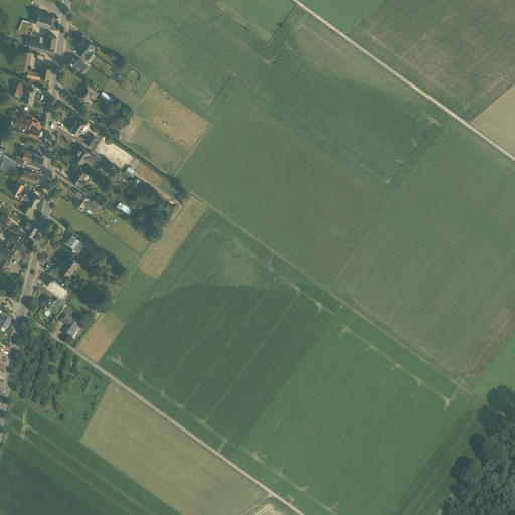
[(52,17),(39,14),(36,24),(49,28),(52,17)]
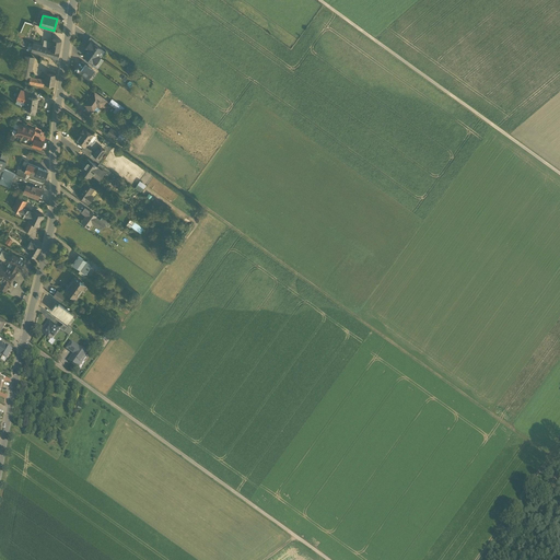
[(61,41),(51,39),(50,49),(50,50),(59,51),(61,41)]
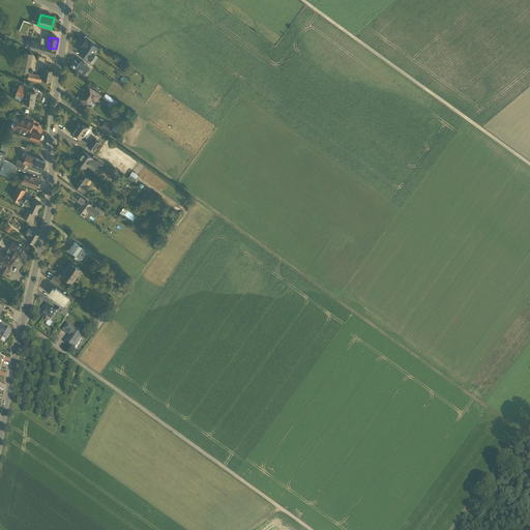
[(91,43),(86,39),(82,46),(84,48),(84,47),(92,53),(96,47),(91,43)]
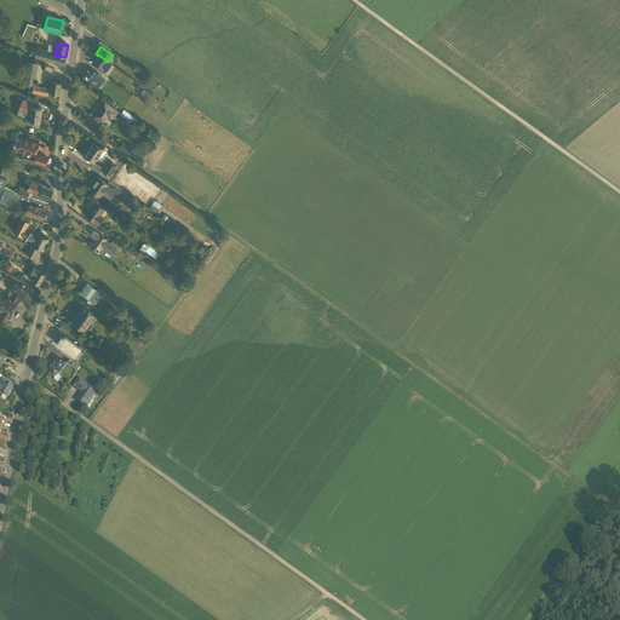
[(65,57),(56,56),(56,55),(36,49),(34,57),(59,64),(63,65),(64,65),(65,57)]
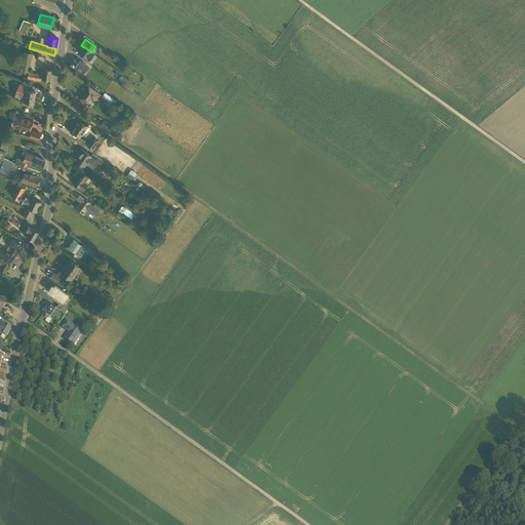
[(91,52),(83,46),(83,47),(79,52),(81,53),(88,59),(89,59),(93,53),(91,52)]
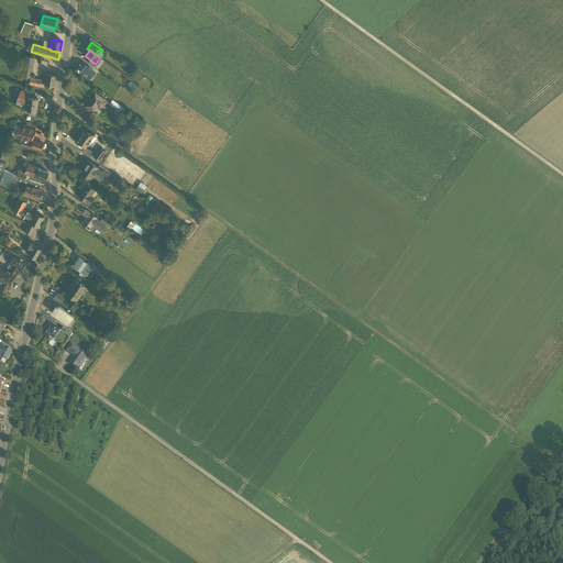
[(34,58),(25,56),(22,75),(31,76),(34,58)]
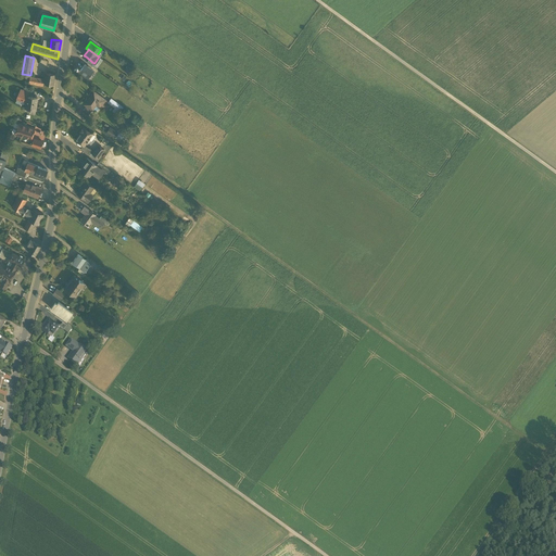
[(79,72),(88,77),(93,71),(85,64),(79,72)]
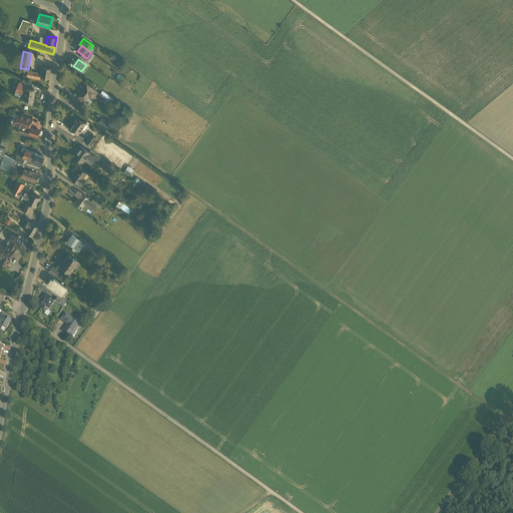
[(51,68),(43,67),(42,73),(41,77),(49,79),(51,68)]
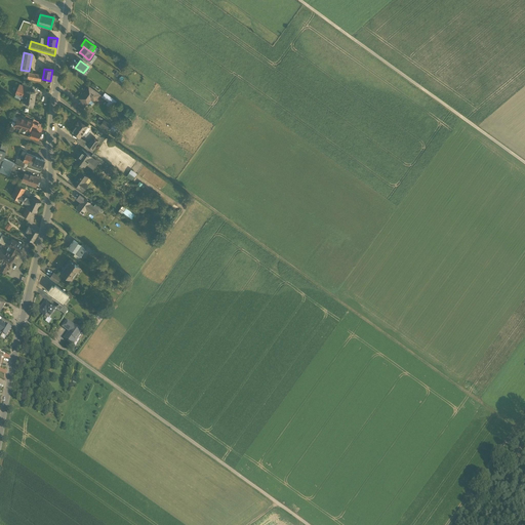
[(27,87),(19,84),(15,92),(25,96),(26,90),(27,90),(27,87)]
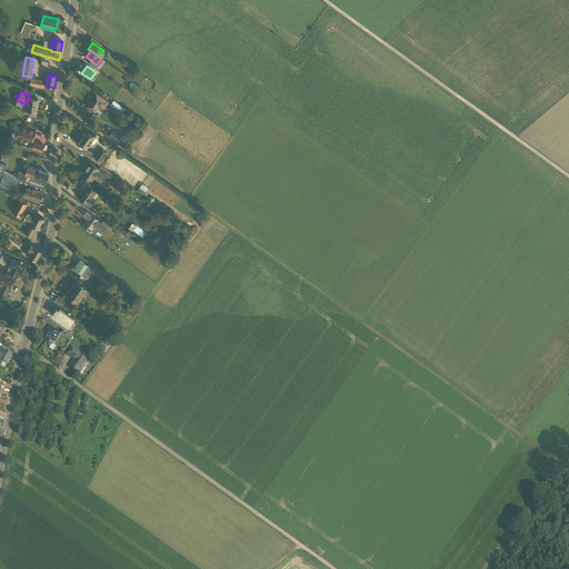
[(108,102),(96,93),(87,107),(88,108),(95,112),(100,106),(103,108),(108,102)]
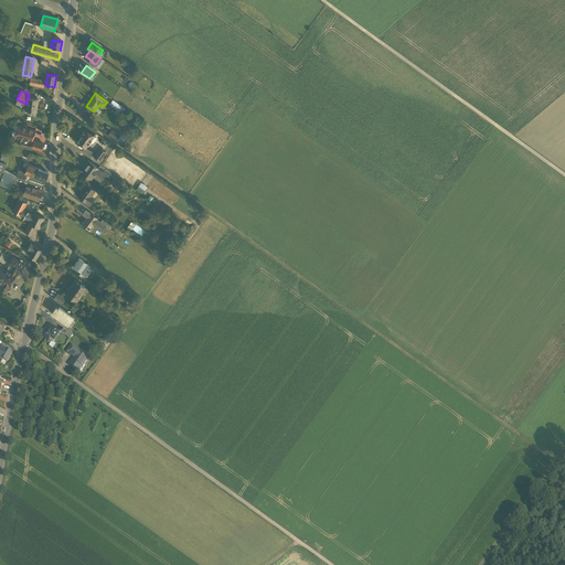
[(29,97),(28,97),(27,104),(25,110),(35,112),(38,99),(29,97)]
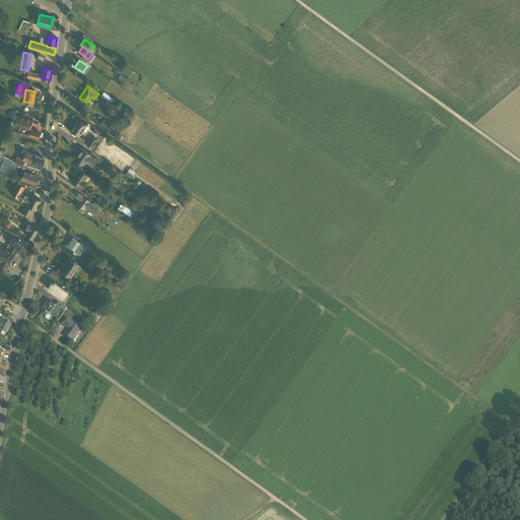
[(112,99),(104,92),(102,95),(110,102),(112,99)]
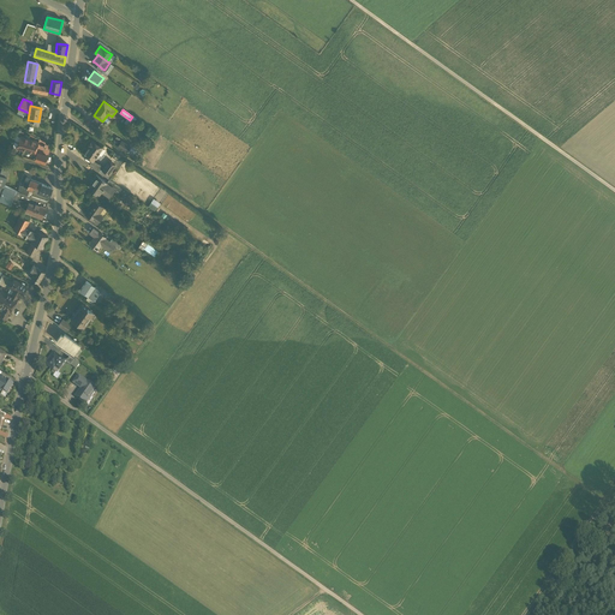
[(102,121),(95,117),(91,123),(97,127),(102,121)]
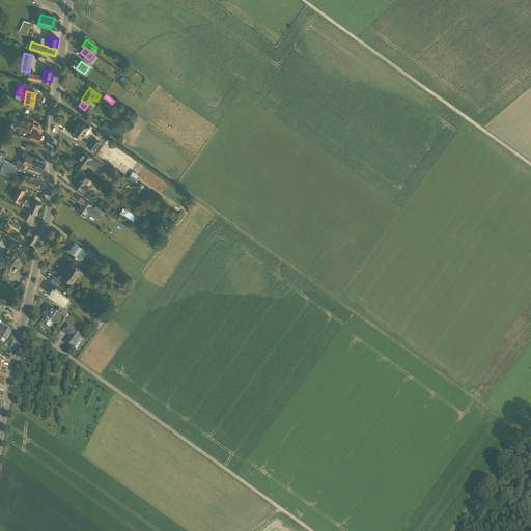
[(33,122),(19,118),(16,128),(30,133),(33,122)]
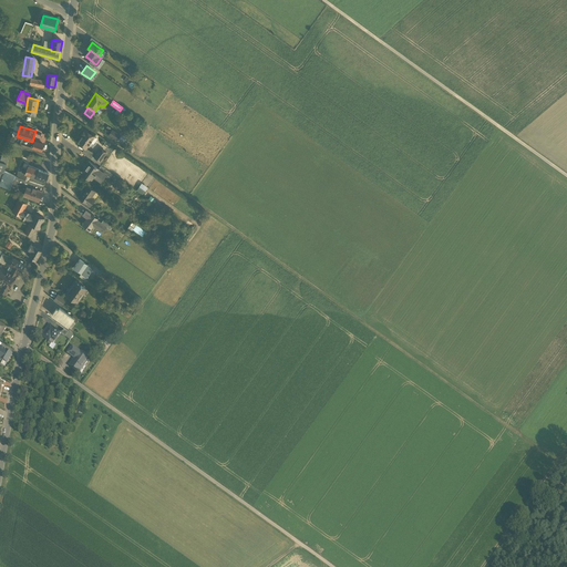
[(85,130),(81,135),(82,135),(78,142),(85,148),(86,148),(94,136),(85,130)]
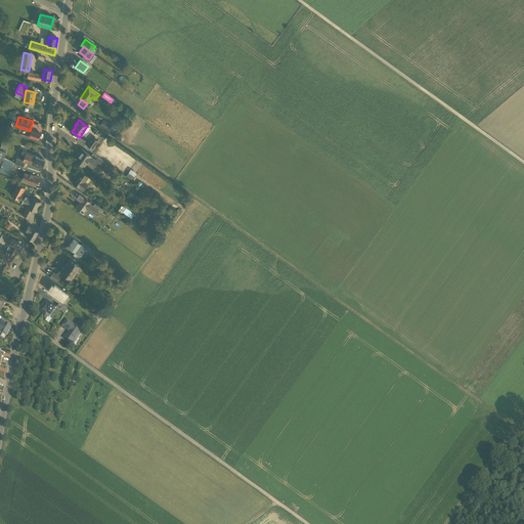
[(111,125),(104,121),(101,125),(107,129),(111,125)]
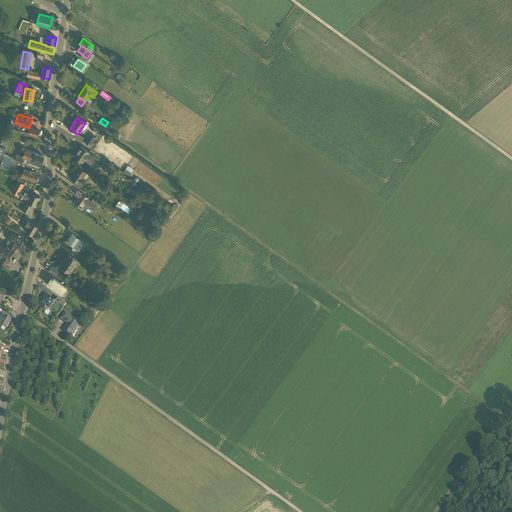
[(39,130),(32,128),(30,134),(37,136),(39,130)]
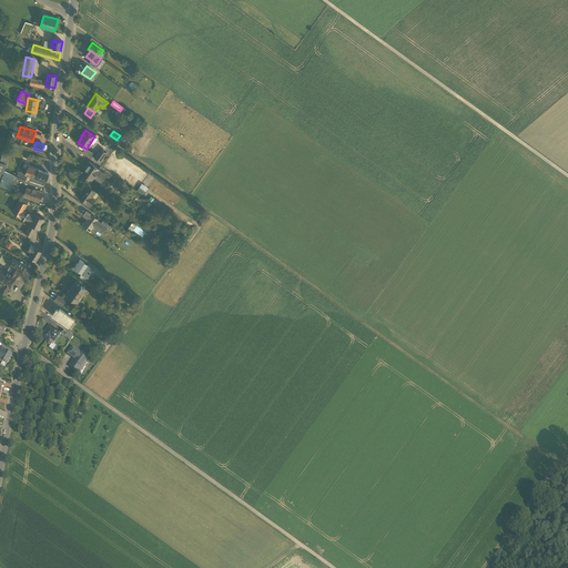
[(6,149),(0,162),(7,164),(11,150),(6,149)]
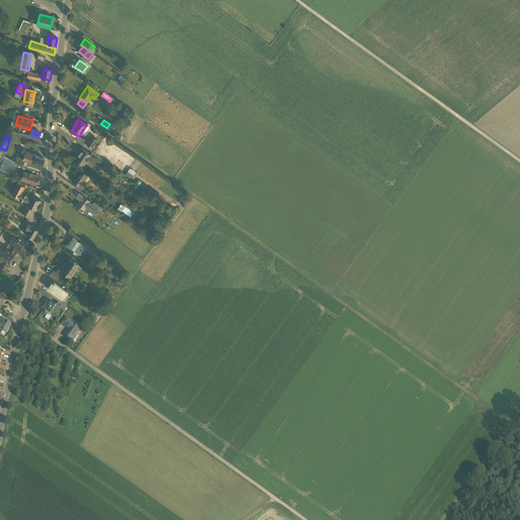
[(78,136),(76,140),(83,145),(86,141),(79,136),(78,136)]
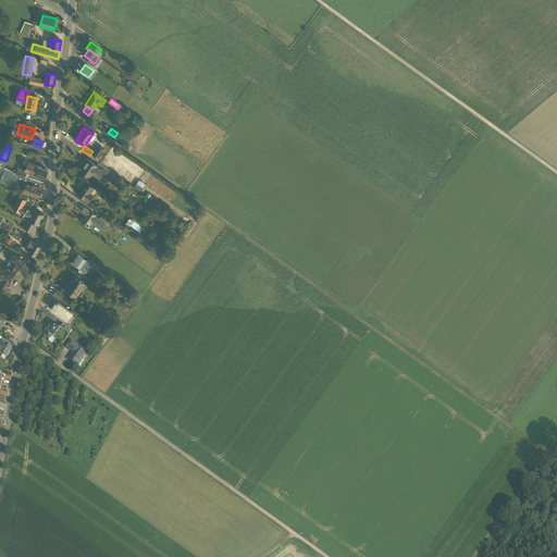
[(104,149),(99,146),(93,155),(98,158),(104,149)]
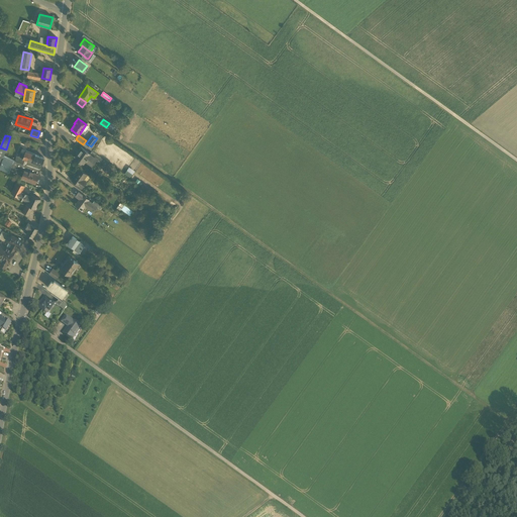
[(90,153),(81,146),(78,150),(79,151),(75,158),(83,164),(86,160),(93,164),(96,159),(97,159),(90,153)]
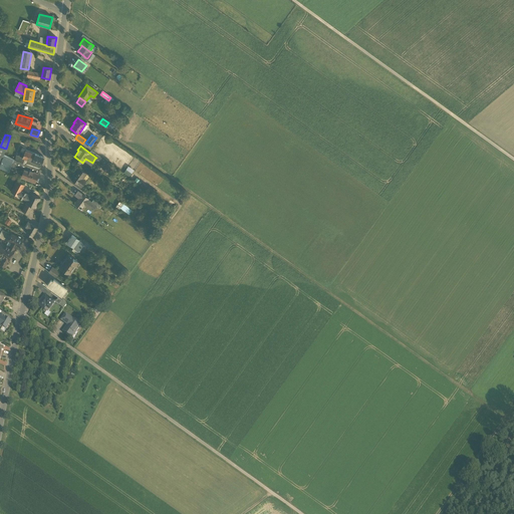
[(35,154),(26,150),(24,154),(23,157),(26,159),(32,161),(35,154)]
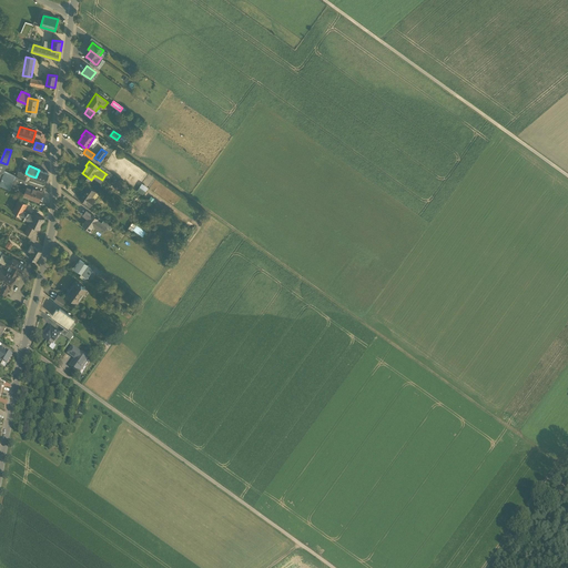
[(111,173),(101,165),(99,169),(107,174),(105,174),(109,176),(111,173)]
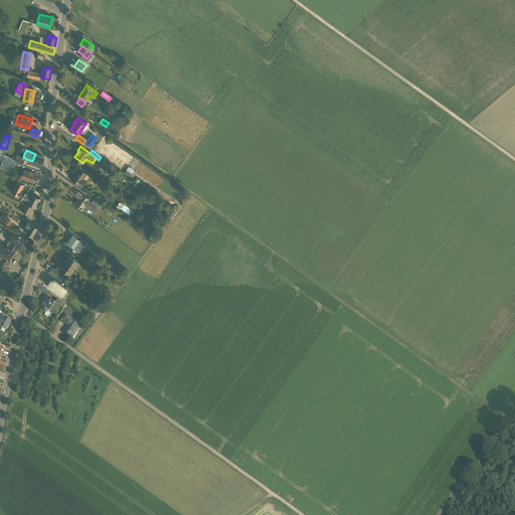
[(44,157),(35,154),(32,161),(41,165),(44,157)]
